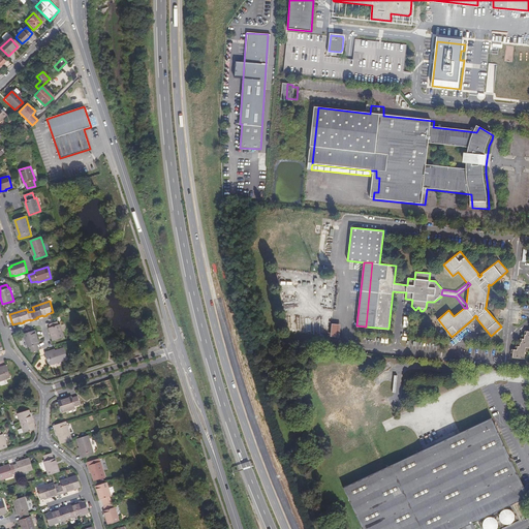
[(57,321),(50,324),(51,328),(49,329),(53,341),(64,338),(60,324),(58,325),(57,321)]
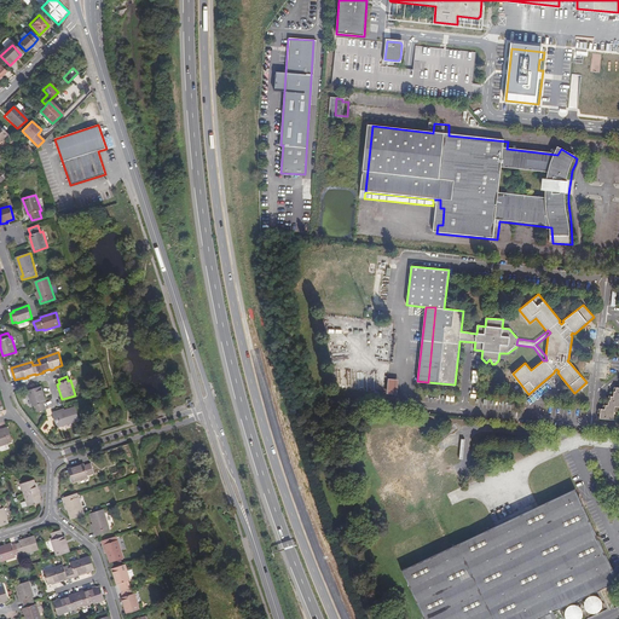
[(399,380),(388,379),(387,393),(397,394),(399,380)]
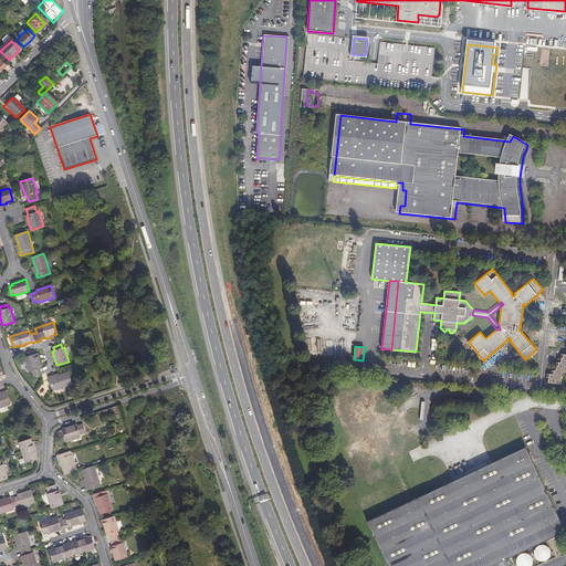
[(565,353),(562,354),(561,362),(556,363),(556,369),(554,370),(552,370),(551,371),(551,374),(547,374),(547,378),(547,383),(562,384),(562,381),(565,381),(565,376),(565,353)]
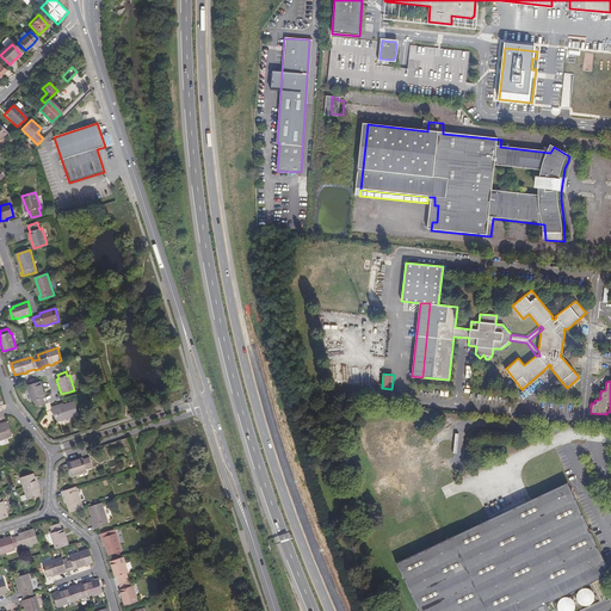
[(45,397),(41,382),(28,386),(32,401),(35,401),(37,407),(45,405),(44,397),(45,397)]
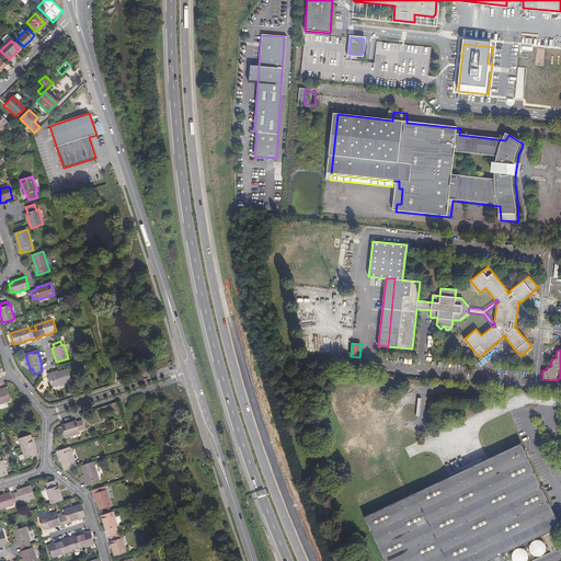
[(52,373),(47,374),(52,387),(55,387),(55,386),(72,381),(69,369),(52,375),(52,373)]
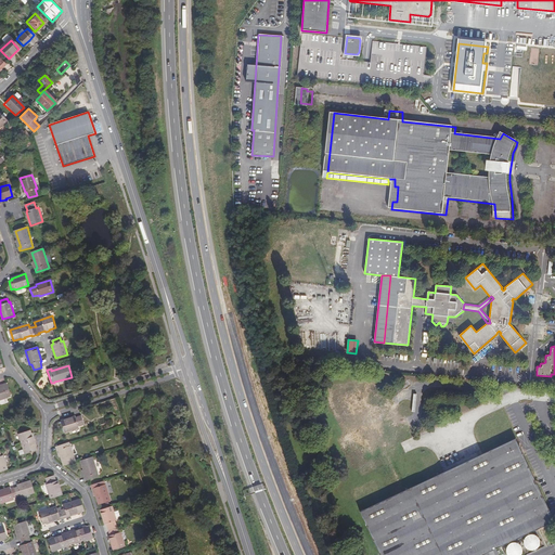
[(3,386),(0,387),(0,399),(8,397),(8,398),(11,397),(7,384),(3,385),(3,386)]
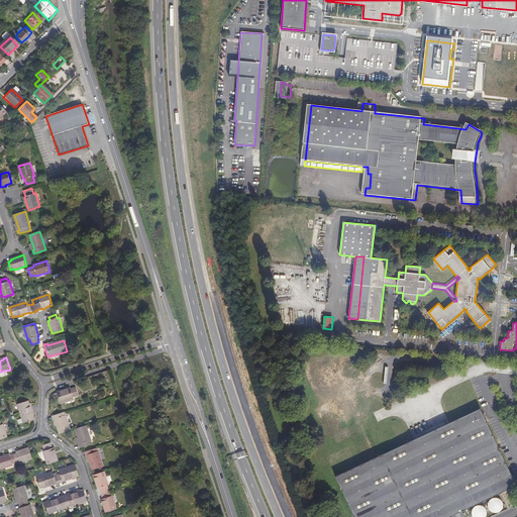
[(57,392),(61,403),(74,398),(74,397),(79,395),(76,387),(71,389),(71,388),(57,392)]
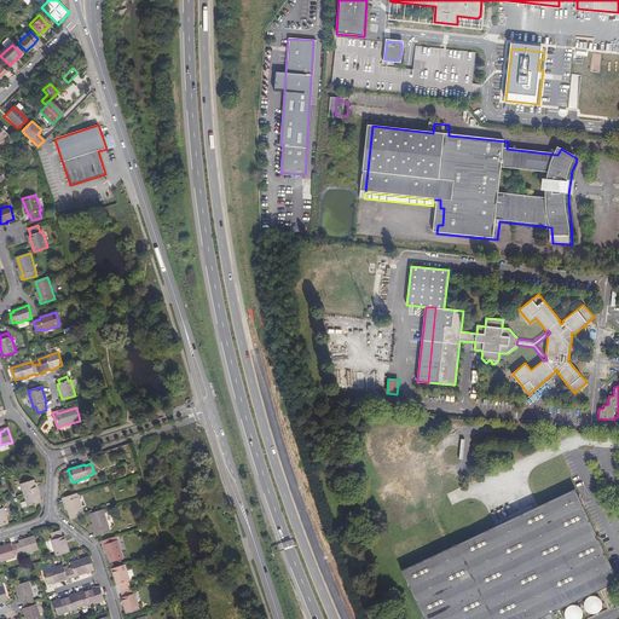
[(28,505),(29,507),(41,503),(40,499),(39,496),(40,496),(38,486),(36,487),(35,484),(34,480),(21,484),(27,501),(28,505)]
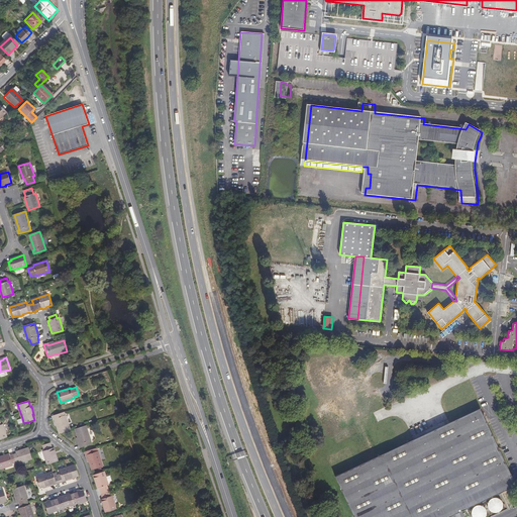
[(335,477),(354,516),(447,516),(516,485),(480,408),(378,456),(375,457),(335,477)]
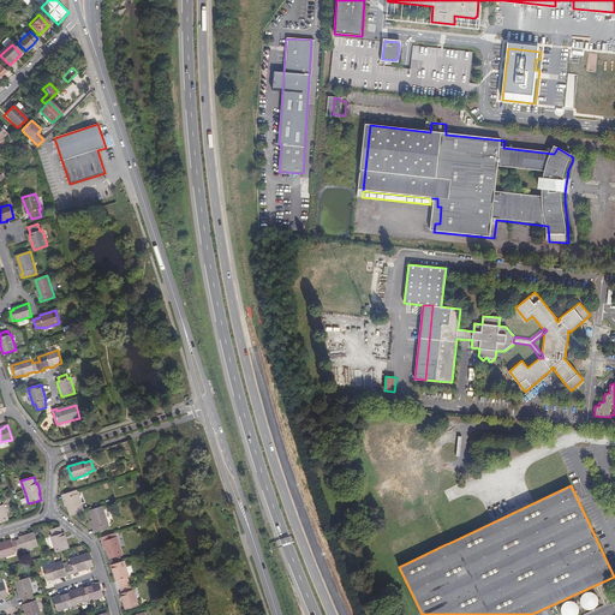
[(78,494),(77,490),(63,495),(64,499),(66,499),(71,517),(84,512),(78,494)]
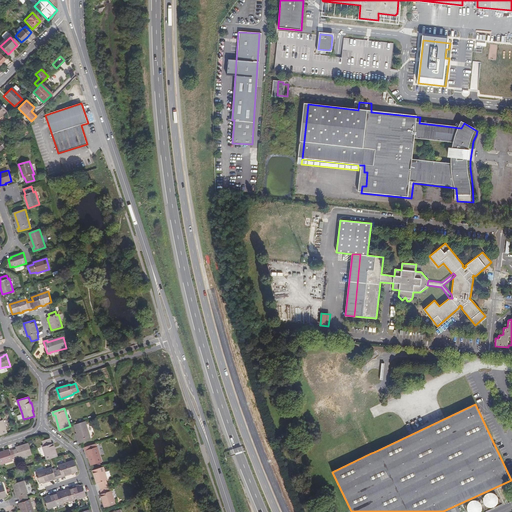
[(79,443),(92,440),(86,421),(75,424),(80,439),(78,440),(79,443)]
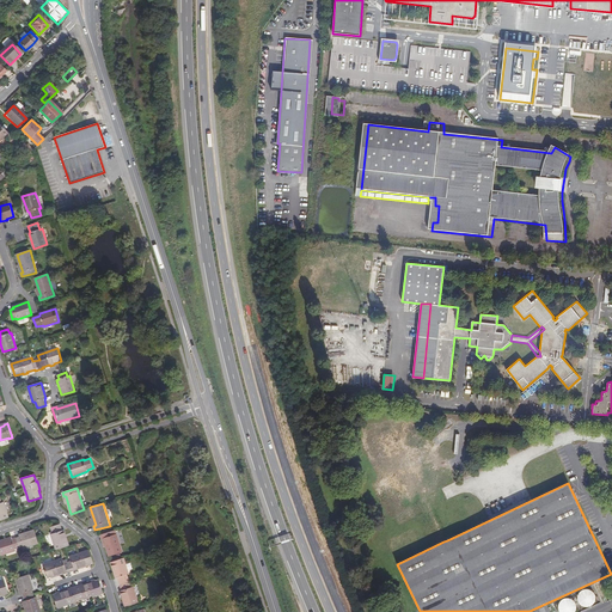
[(60,525),(50,527),(53,533),(51,534),(56,550),(69,545),(65,531),(62,531),(60,525)]
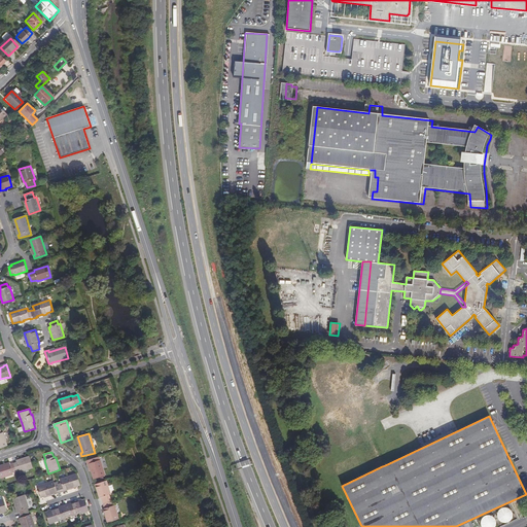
[(10,463),(0,465),(0,476),(1,478),(13,473),(13,472),(20,470),(21,471),(33,467),(30,456),(16,460),(18,462),(10,464),(10,463)]
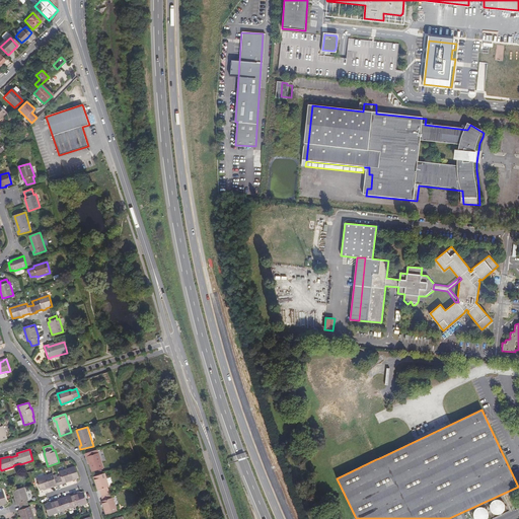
[(93,471),(103,468),(97,450),(85,454),(86,456),(88,456),(93,471)]
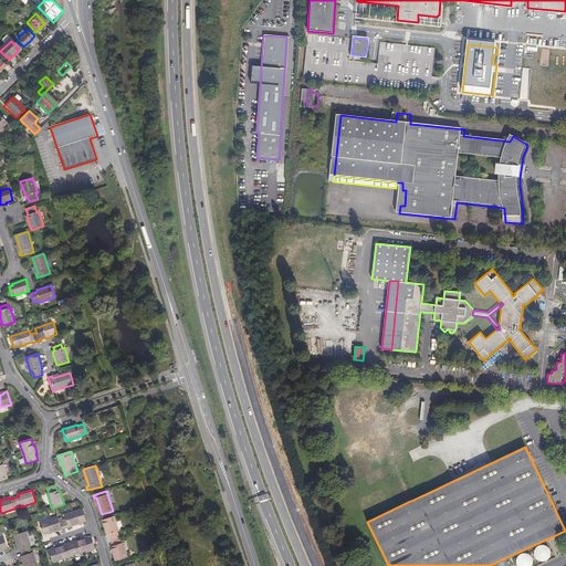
[(58,516),(40,522),(44,534),(48,533),(51,532),(51,533),(55,532),(54,531),(62,528),(62,530),(69,527),(69,526),(75,524),(76,525),(80,524),(80,522),(83,521),(86,520),(83,509),(65,514),(66,519),(60,521),(58,516)]
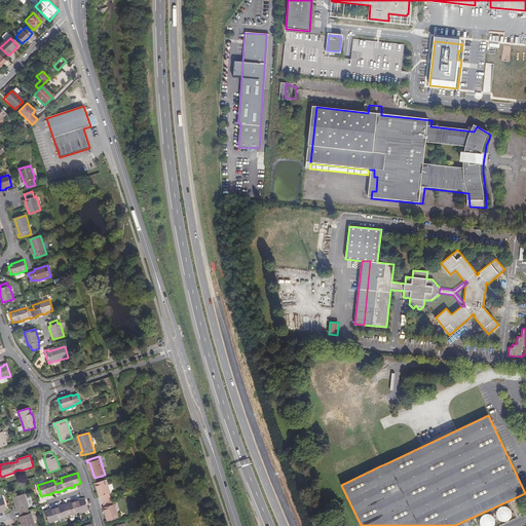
[(104,508),(108,521),(119,518),(114,504),(113,504),(109,493),(111,493),(107,480),(96,483),(100,496),(102,496),(105,508),(104,508)]
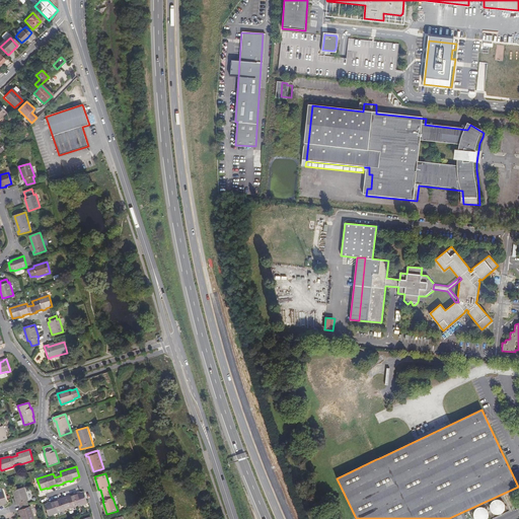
[(24,488),(13,491),(17,503),(19,503),(21,509),(19,510),(22,518),(34,518),(30,507),(28,507),(26,501),(28,500),(24,488)]
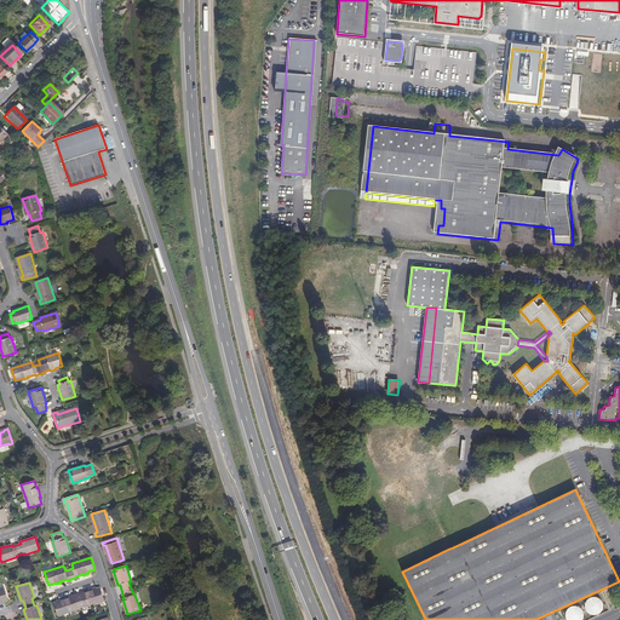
[(58,602),(55,603),(58,616),(78,609),(85,606),(85,607),(104,601),(99,589),(97,590),(92,591),(92,590),(89,591),(89,592),(81,595),(80,593),(73,596),(73,597),(65,600),(65,598),(62,600),(62,601),(58,602)]
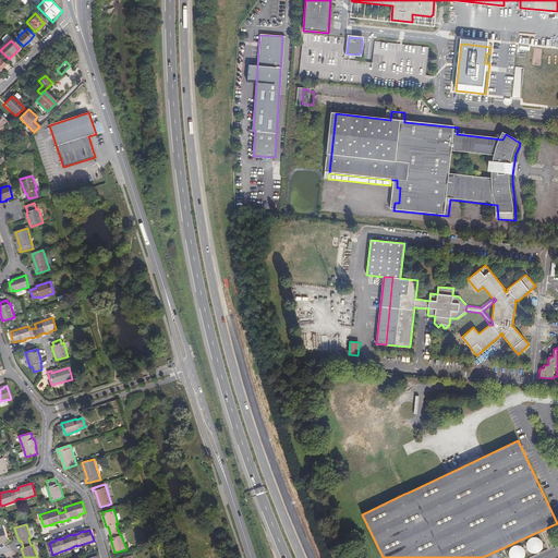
[(534,536),(531,537),(529,538),(526,542),(525,545),(526,548),(528,550),(530,553),(533,554),(536,554),(541,552),(543,549),(544,546),(543,543),(542,540),(541,538),(537,536),(534,536)]
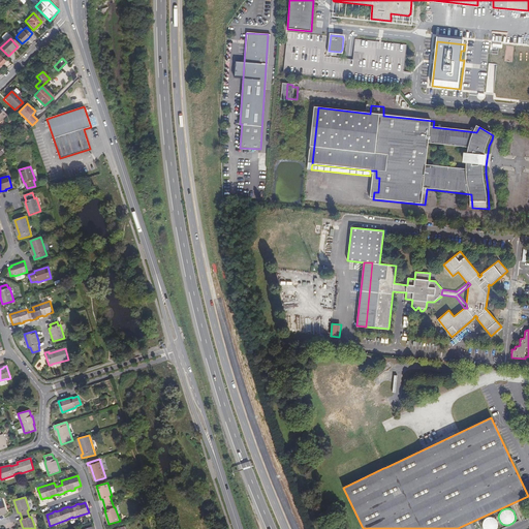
[(490,516),(487,517),(484,520),(481,523),(483,527),(483,528),(497,528),(498,525),(498,522),(496,519),(493,517),(490,516)]
